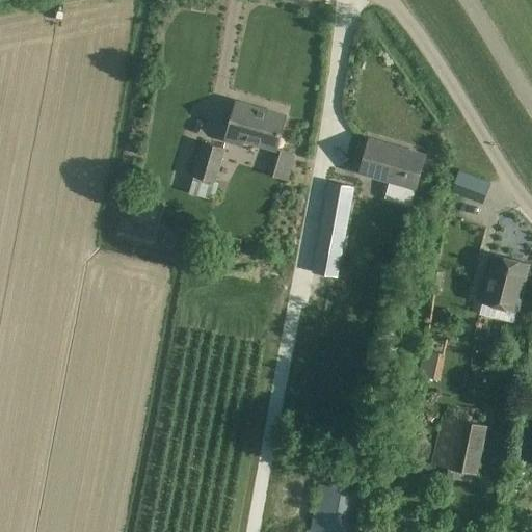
[(286,115),(237,101),(225,139),(241,143),(243,138),(276,148),(286,115)]
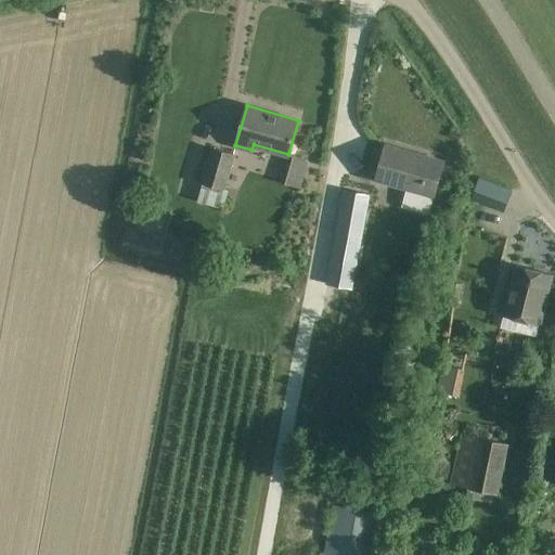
[(443,162),(385,145),(376,179),(434,195),(443,162)]
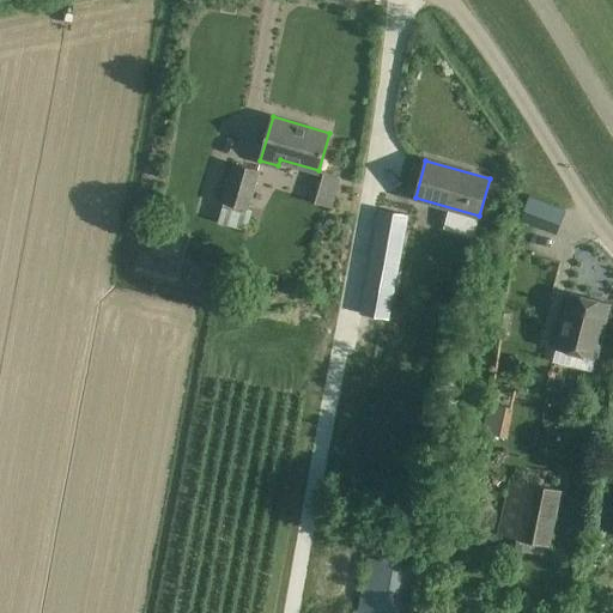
[(256,169),(235,164),(218,223),(247,231),(253,207),(246,206),(256,169)]
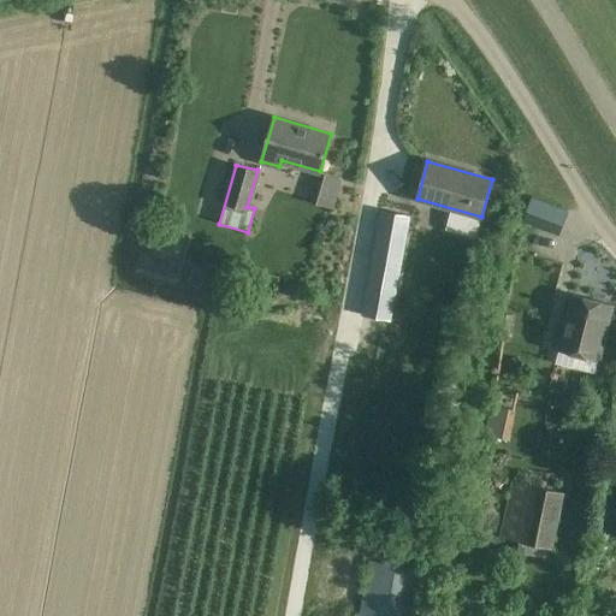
[(337,206),(339,175),(321,173),(318,203),(337,206)]
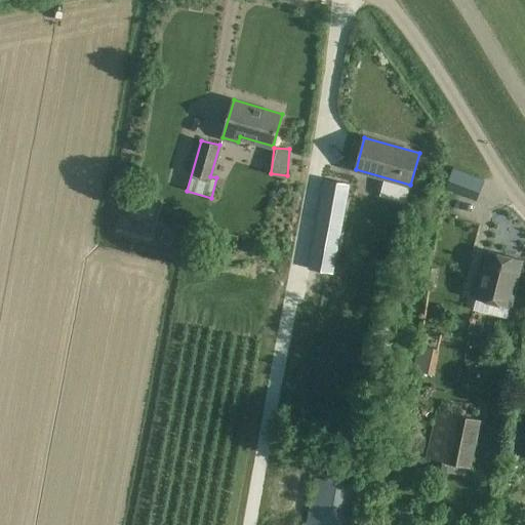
[(484,180),(453,169),(445,189),(476,200),(484,180)]
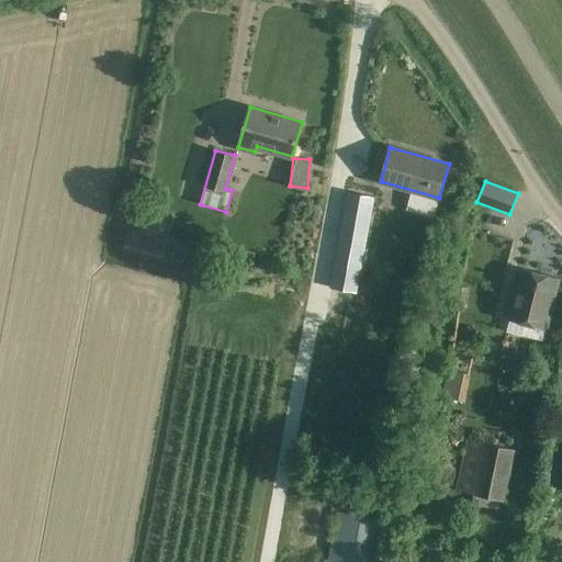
[(375,198),(348,192),(330,288),(358,293),(375,198)]
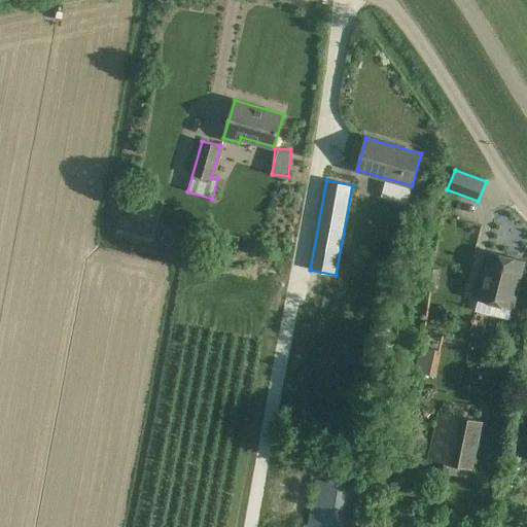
[(484,272),(478,300),(494,304),(492,314),(510,319),(512,308),(519,281),(524,260),(489,252),(484,272)]
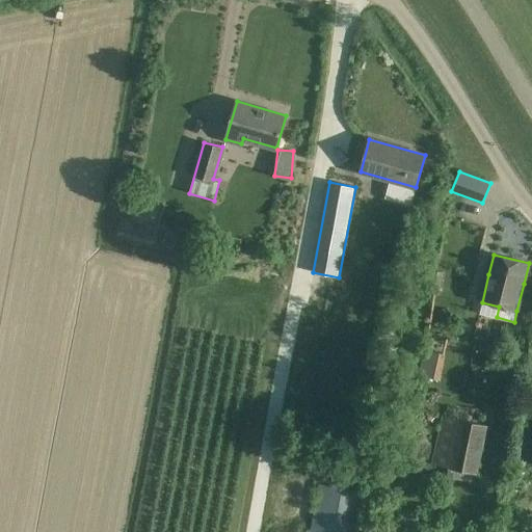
[(423,349),(422,376),(444,378),(446,350),(423,349)]
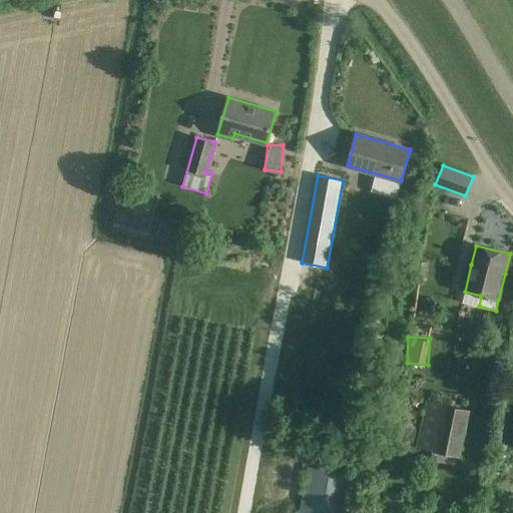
[(471,411),(429,401),(418,447),(433,451),(431,459),(454,464),(456,456),(460,457),(471,411)]
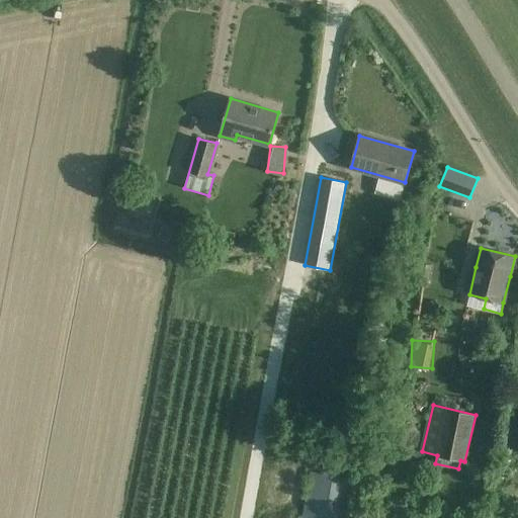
[(348,517),(355,478),(309,469),(299,517),(348,517)]
